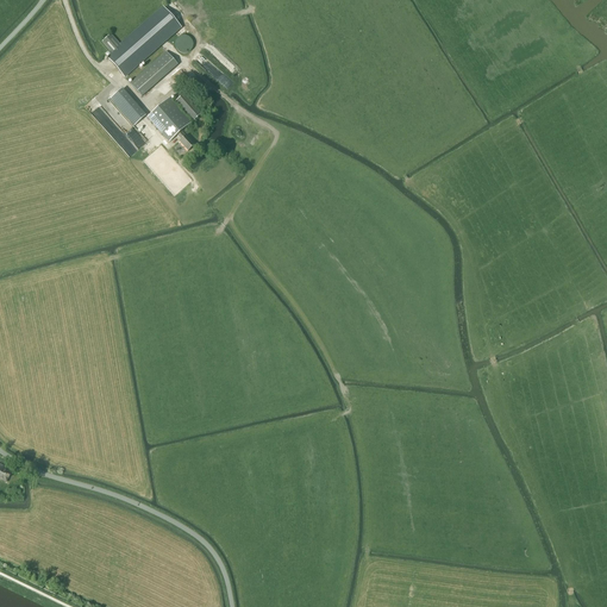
[(166,5),(110,55),(126,75),(183,25),(182,24),(166,6),(166,5)]
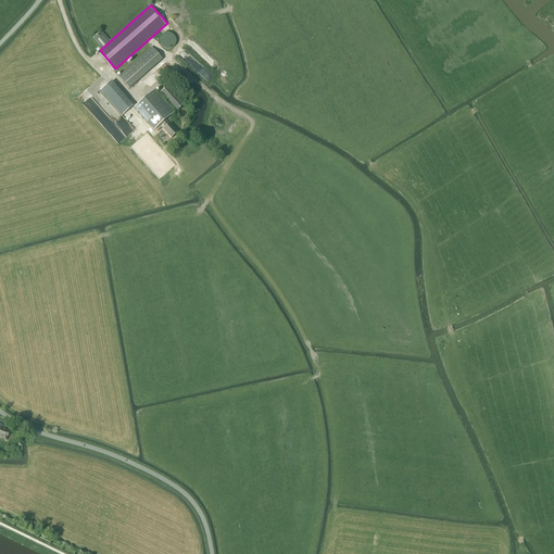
[(178,38),(178,37),(178,35),(177,33),(176,32),(175,30),(175,29),(173,28),(172,28),(170,28),(167,28),(166,29),(165,30),(164,32),(163,33),(162,34),(162,36),(162,37),(162,39),(163,40),(164,41),(165,42),(167,43),(167,45),(170,45),(171,45),(173,43),(175,43),(176,42),(177,41),(177,39),(178,38)]
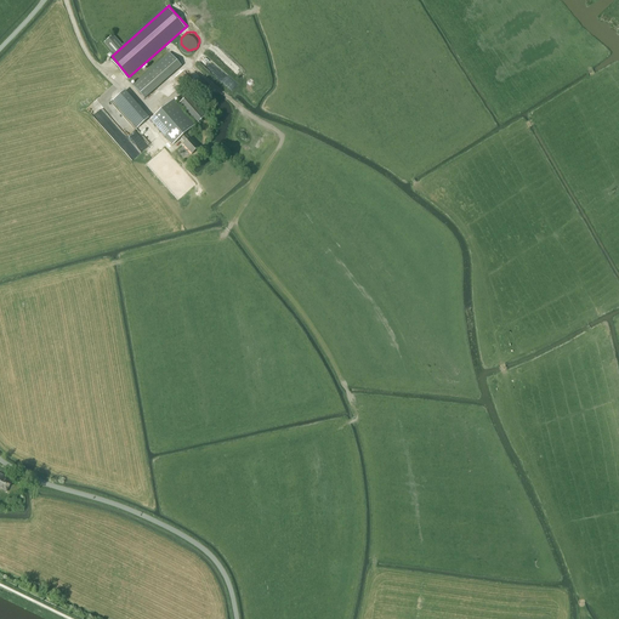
[(135,84),(146,97),(183,66),(171,51),(135,84)]
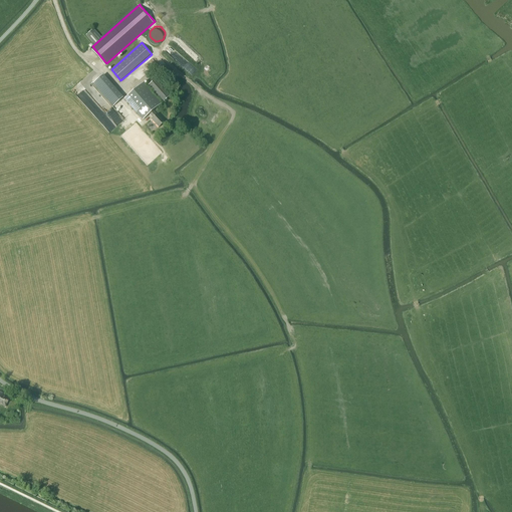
[(150,84),(164,100),(172,93),(158,77),(150,84)]
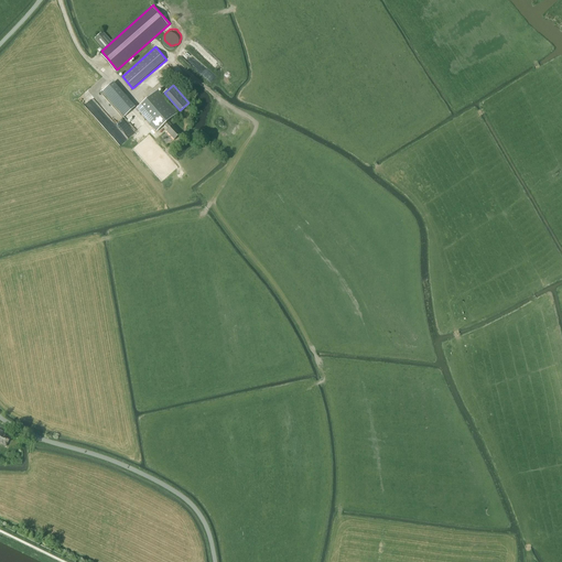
[(138,107),(157,128),(158,130),(165,123),(169,128),(168,129),(176,139),(182,132),(174,123),(173,123),(170,120),(179,111),(159,89),(138,107)]
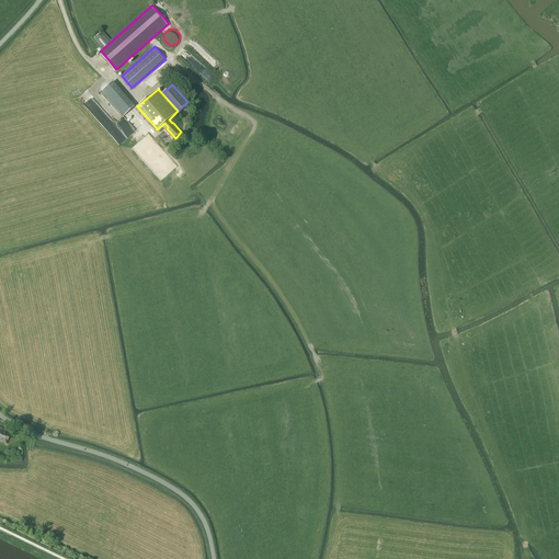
[(116,133),(121,141),(138,132),(133,123),(116,133)]
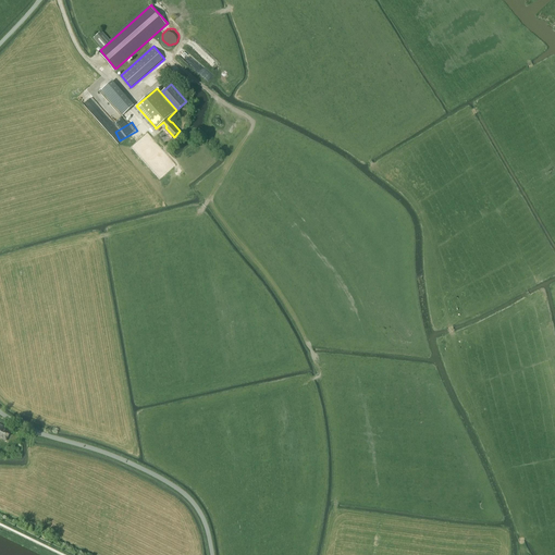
[(1,421),(0,420),(0,435),(1,434),(2,435),(2,434),(8,436),(10,431),(5,429),(7,427),(4,427),(5,424),(1,421)]
